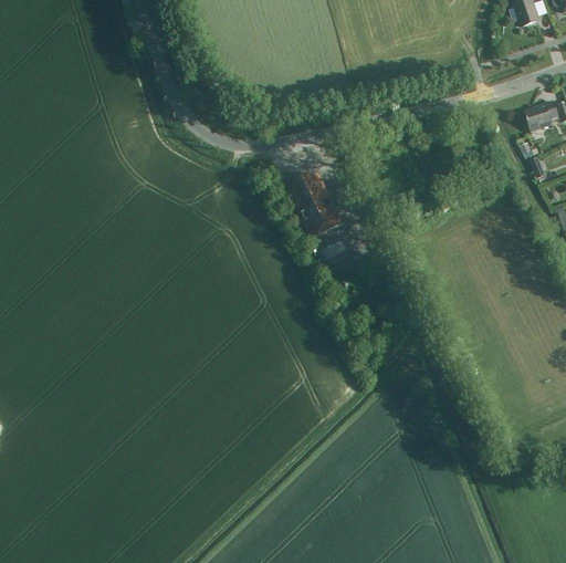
[(540,0),(522,0),(514,3),(522,24),(538,19),(533,2),(540,0)]
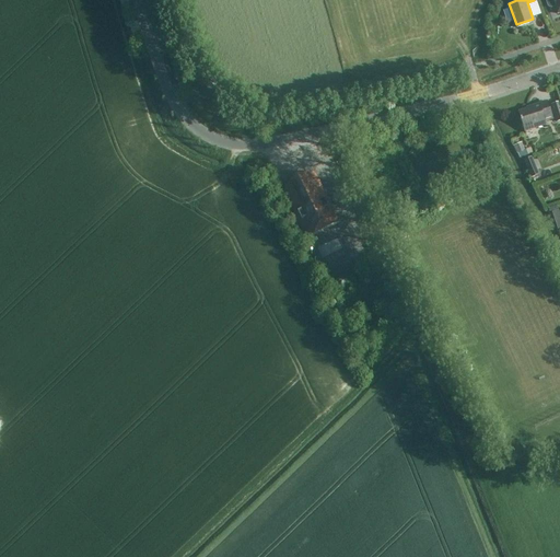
[(547,0),(548,3),(551,4),(555,3),(558,11),(559,10),(559,0),(547,0)]
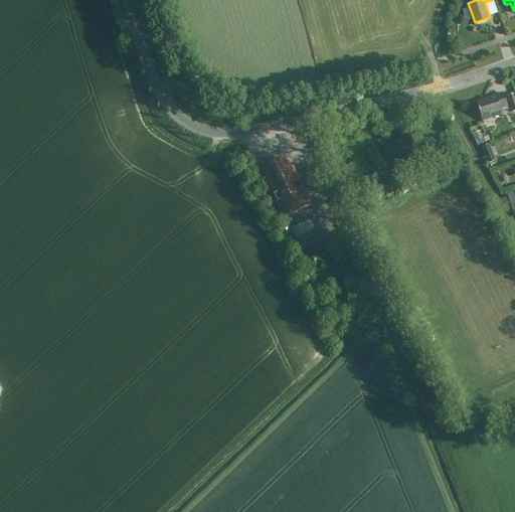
[(478,102),(483,118),(502,112),(501,109),(508,107),(503,91),(485,97),(486,99),(478,102)]
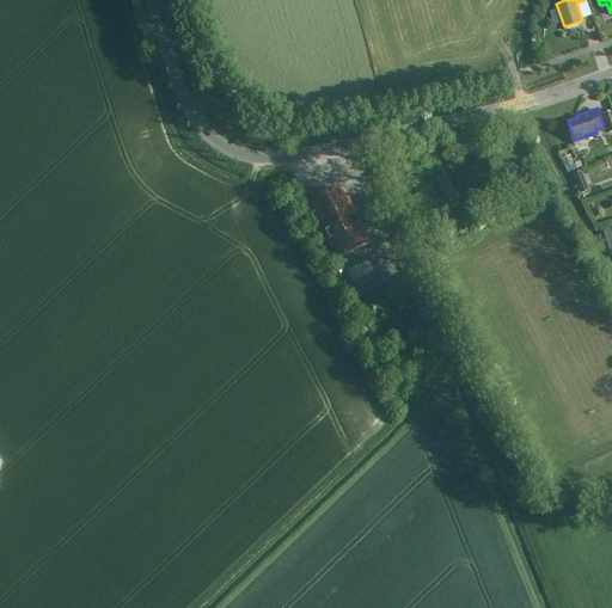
[(570,153),(561,157),(564,165),(565,165),(568,170),(582,164),(580,158),(574,160),(570,153)]
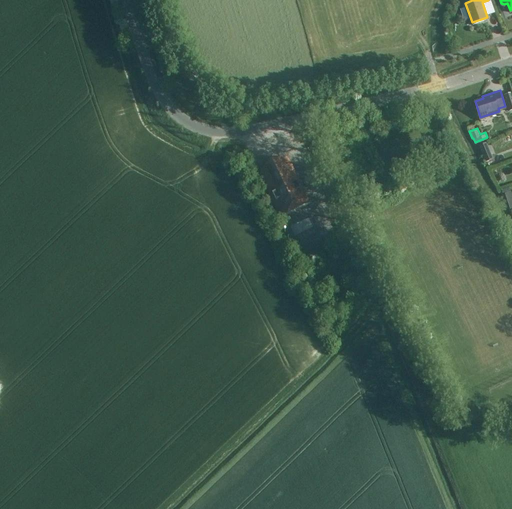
[(479,143),(486,160),(493,157),(486,140),(479,143)]
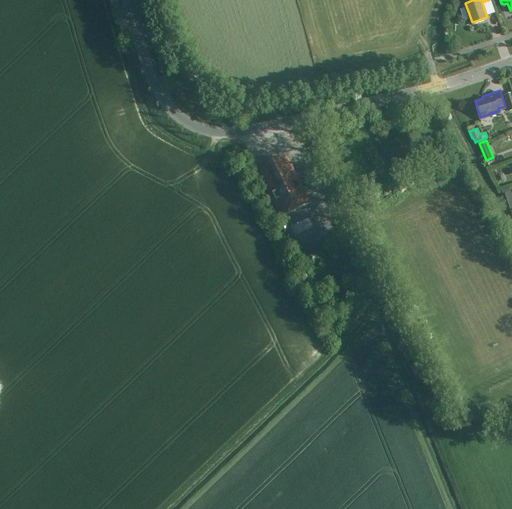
[(289,158),(287,159),(261,172),(281,213),(309,199),(289,158)]
